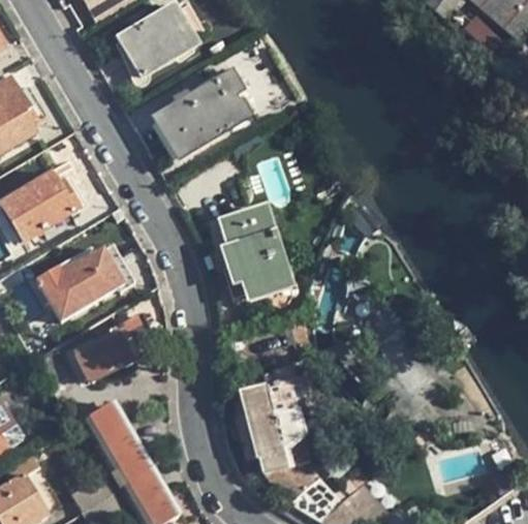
[(175,0),(173,1),(193,35),(205,28),(187,0),(175,0)]
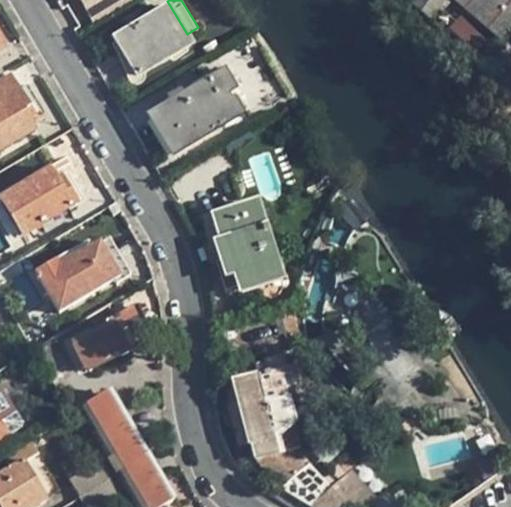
[(412,0),(411,1),(429,14),(440,0),(455,0),(497,36),(508,24),(510,26),(510,0),(412,0)]
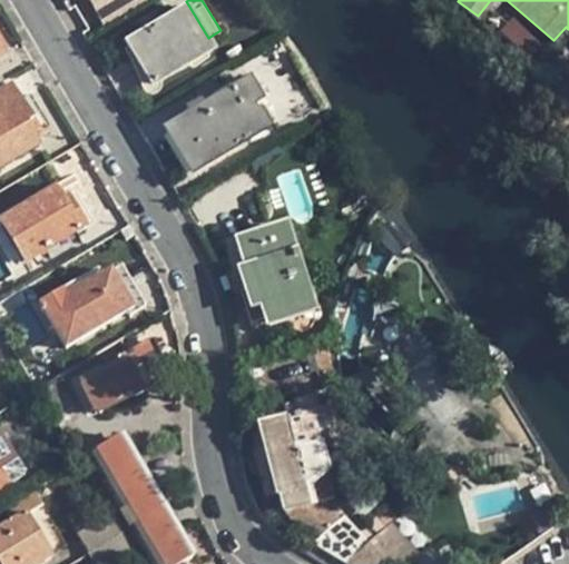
[(186,1),(125,38),(127,43),(150,82),(158,78),(188,61),(205,51),(213,46),(208,38),(186,1)]
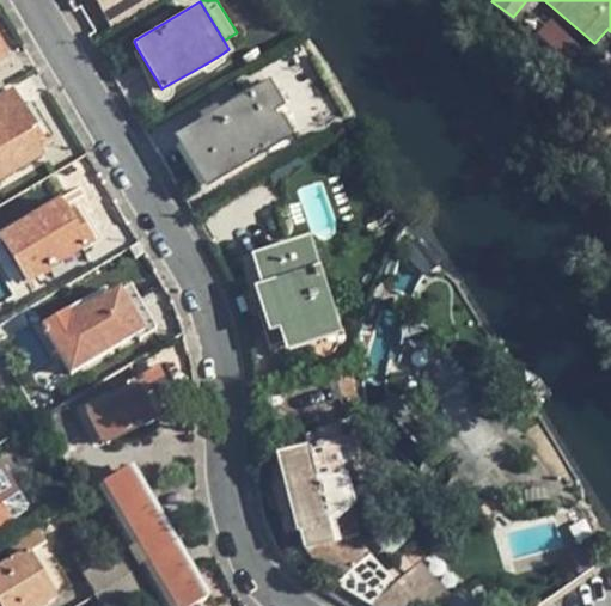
[(242,53),(248,65),(262,55),(255,44),(242,53)]
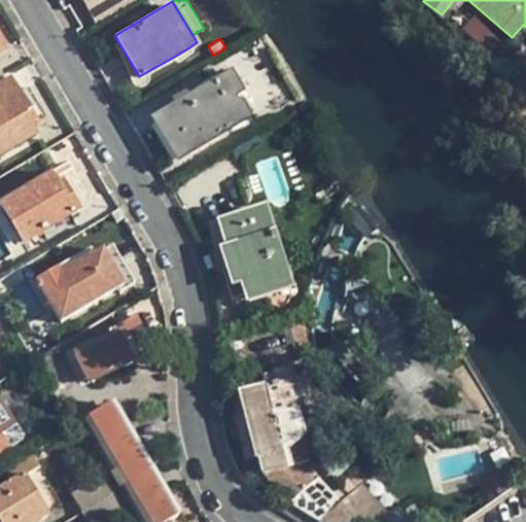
[(146,72),(139,76),(117,40),(113,42),(119,55),(127,72),(130,80),(136,83),(144,82),(147,78),(146,72)]
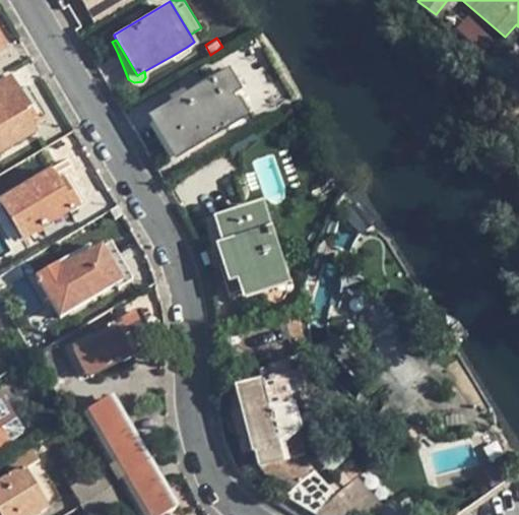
[(189,51),(187,47),(172,56),(174,61),(189,51)]
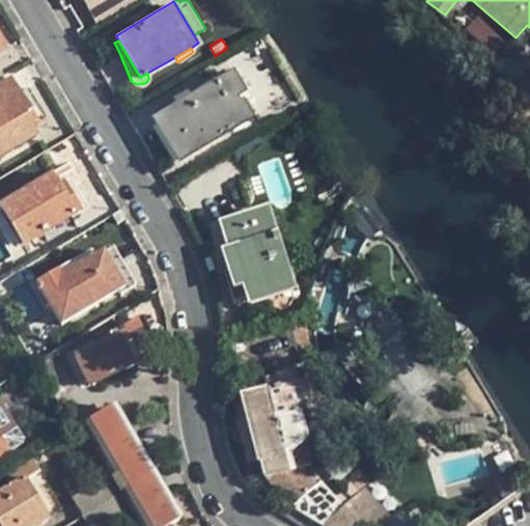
[(230,70),(151,115),(175,159),(250,114),(235,92),(242,89),(230,70)]
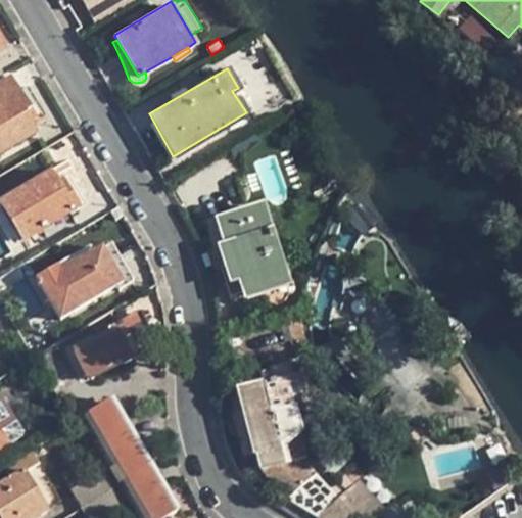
[(10,73),(0,78),(0,149),(36,130),(29,119),(24,108),(30,105),(10,73)]
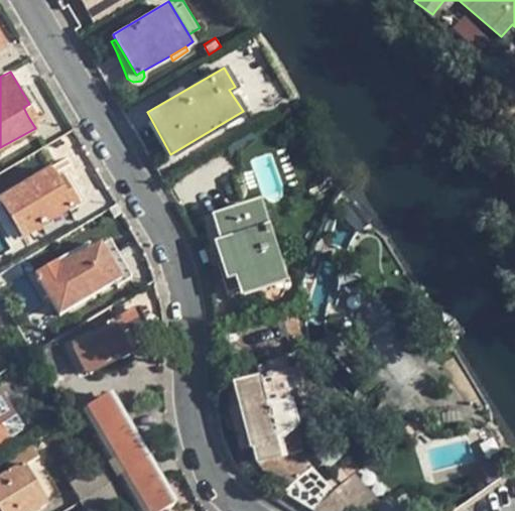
[(243,111),(248,108),(235,87),(229,90),(243,111)]
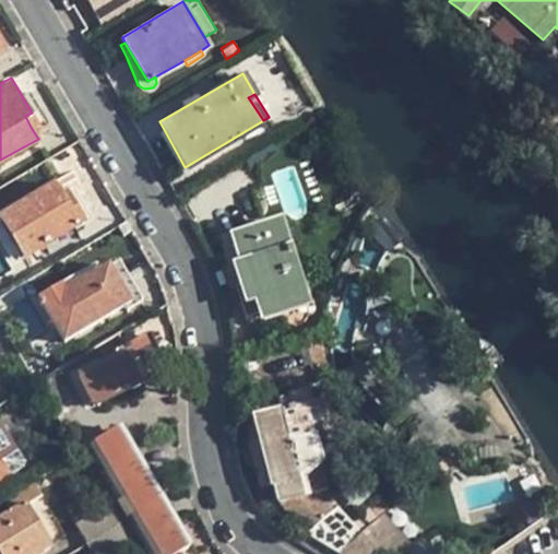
[(37,122),(32,113),(25,116),(31,127),(37,122)]
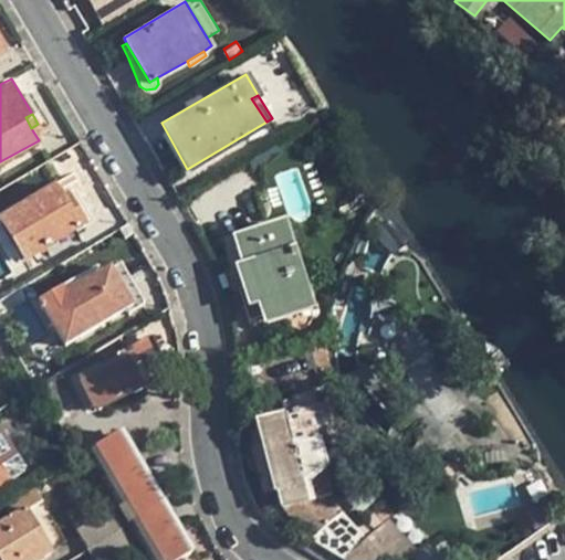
[(52,182),(0,210),(0,224),(21,260),(84,222),(71,200),(64,204),(59,194),(52,182)]
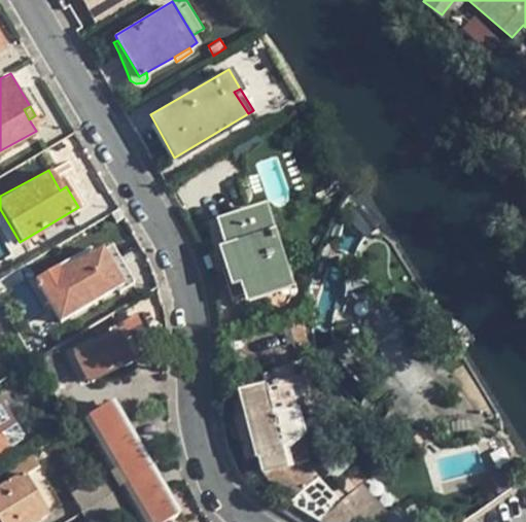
[(67,175),(55,181),(60,190),(66,186),(78,207),(83,204),(67,175)]
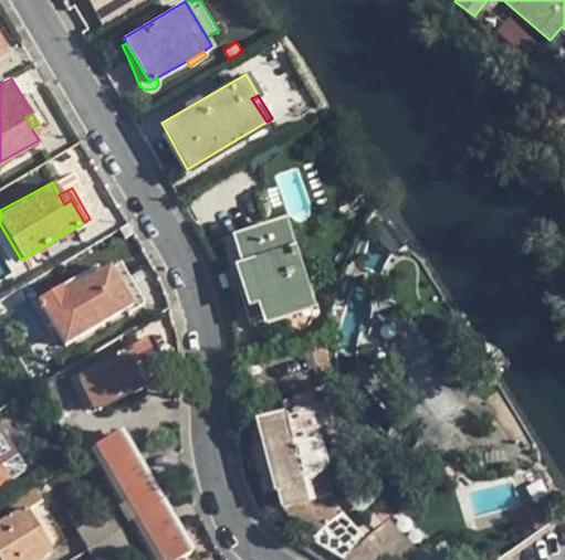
[(261,236),(239,243),(244,260),(258,304),(261,313),(285,304),(310,296),(286,221),(258,226),(261,236)]
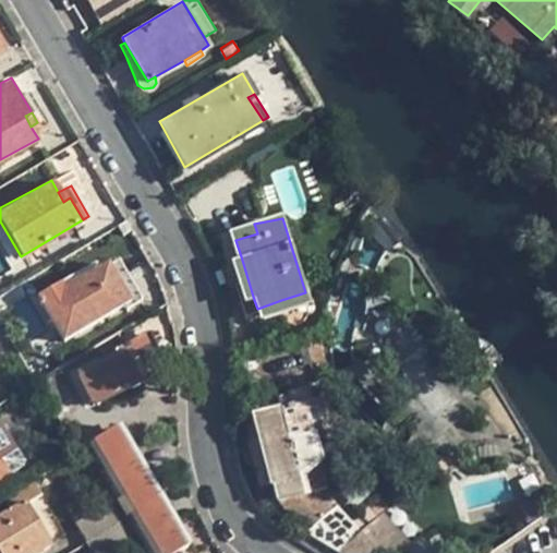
[(21,256),(0,221),(0,242),(11,261),(21,256)]
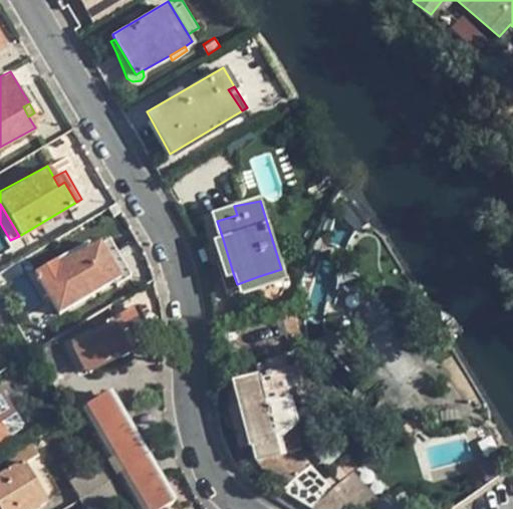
[(237,215),(234,206),(214,213),(217,221),(237,215)]
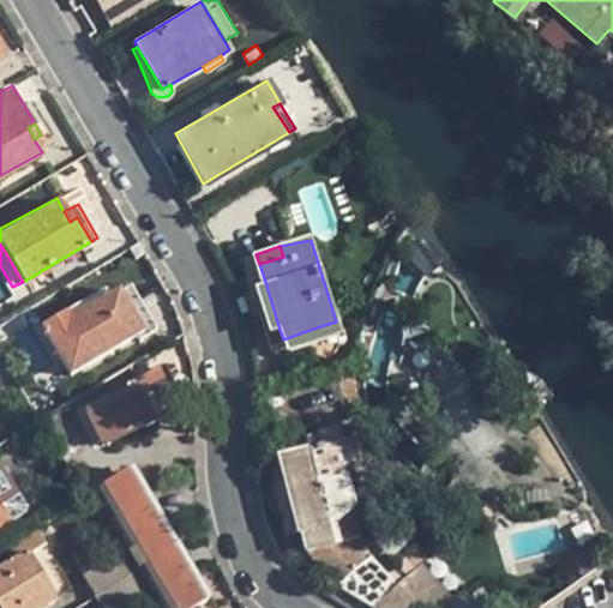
[(270,333),(280,330),(265,282),(256,286),(270,333)]
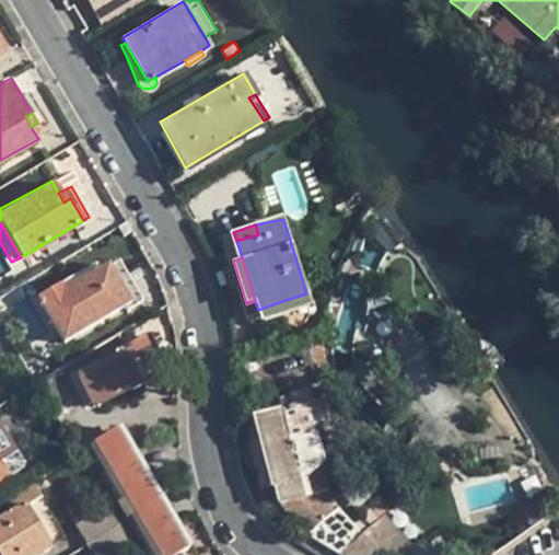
[(119,258),(109,264),(119,280),(130,301),(125,304),(127,309),(143,300),(119,258)]
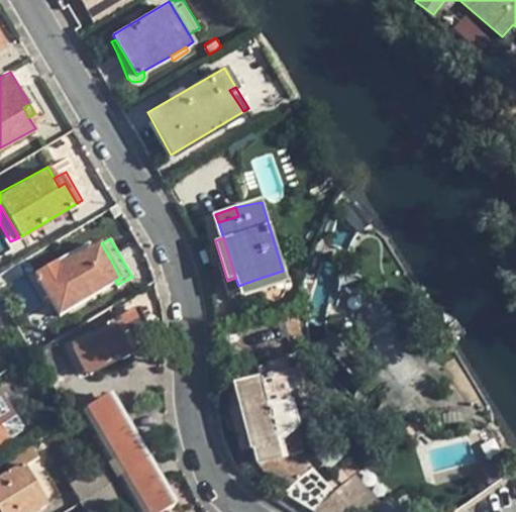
[(102,264),(110,259),(101,243),(93,248),(102,264)]
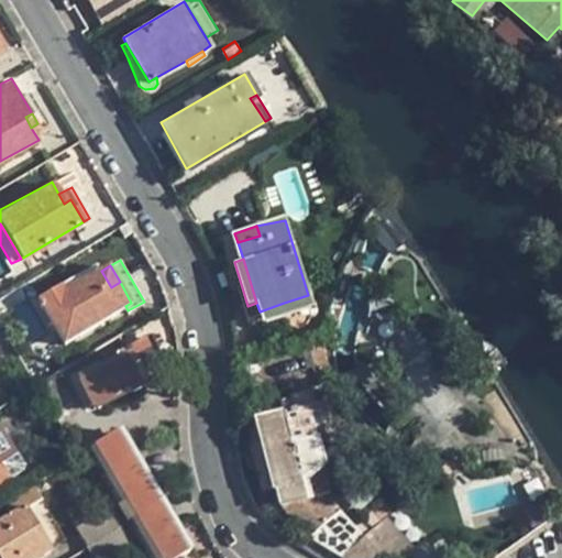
[(62,285),(39,298),(64,341),(125,306),(131,303),(120,282),(111,287),(101,271),(75,286),(65,292),(62,285)]
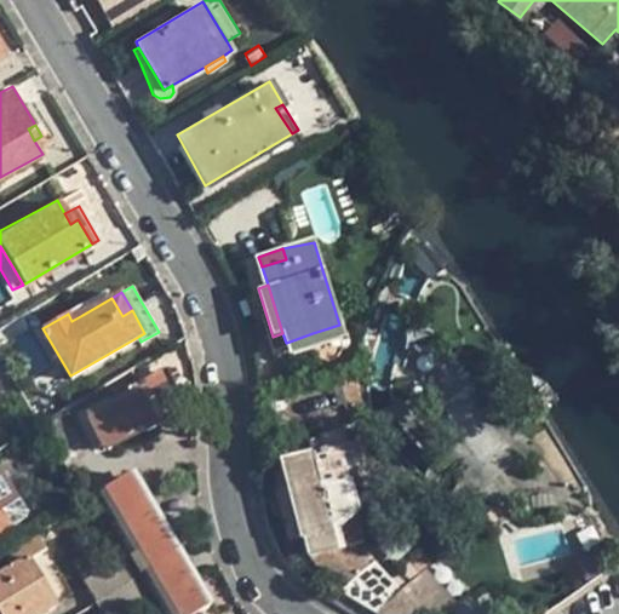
[(79,308),(68,314),(72,321),(82,315),(79,308)]
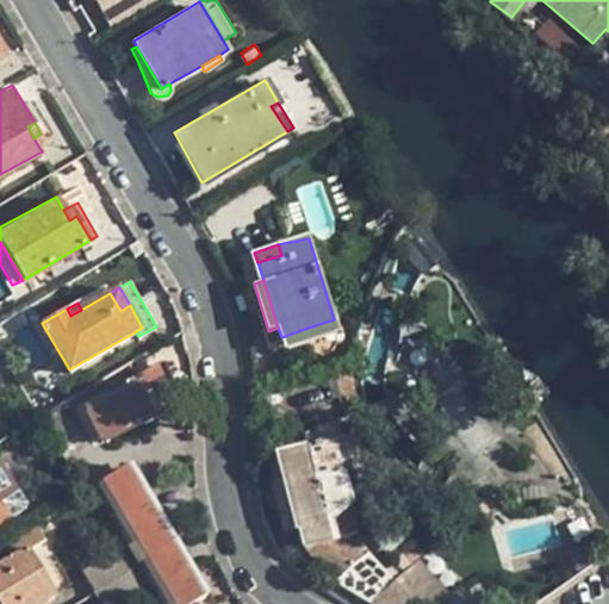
[(308,328),(311,341),(339,331),(334,319),(308,328)]
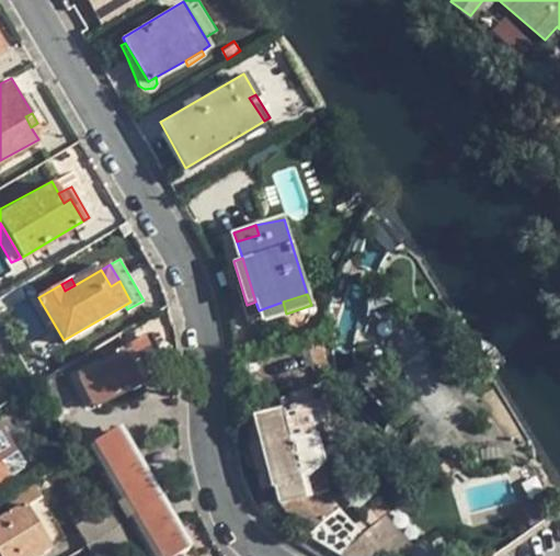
[(128,354),(80,378),(93,407),(168,369),(151,332),(124,345),(125,350),(128,354)]
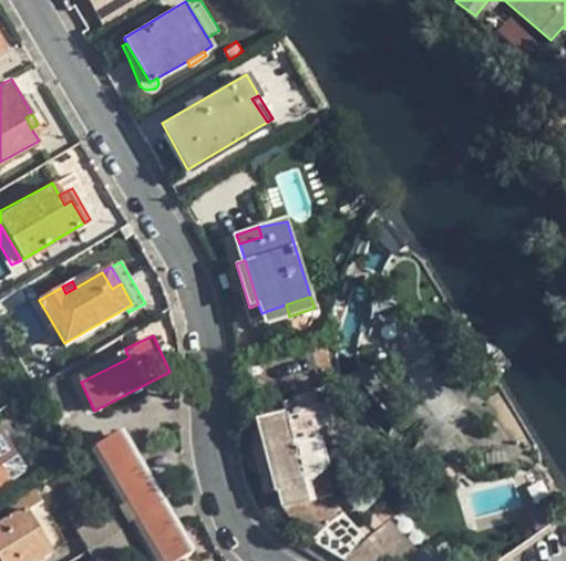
[(79,376),(81,382),(130,357),(126,353),(79,376)]
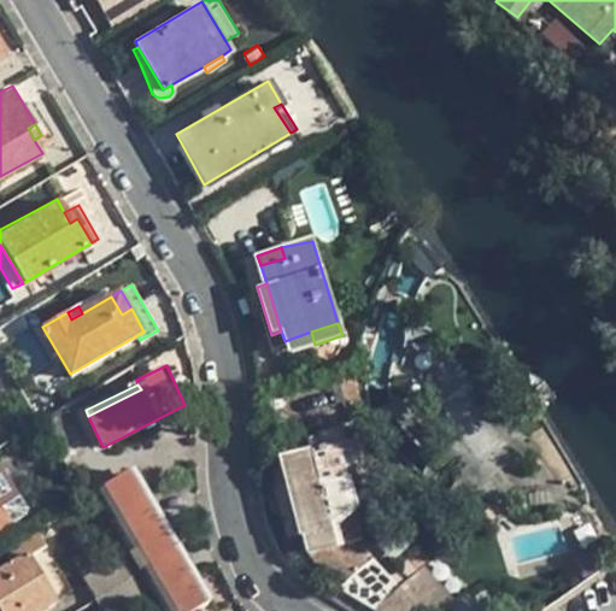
[(312,439),(277,445),(281,465),(285,476),(286,483),(287,486),(292,507),(294,515),(299,530),(303,530),(303,536),(308,547),(345,540),(340,517),(359,498),(346,460),(345,456),(338,434),(321,438),(312,439)]
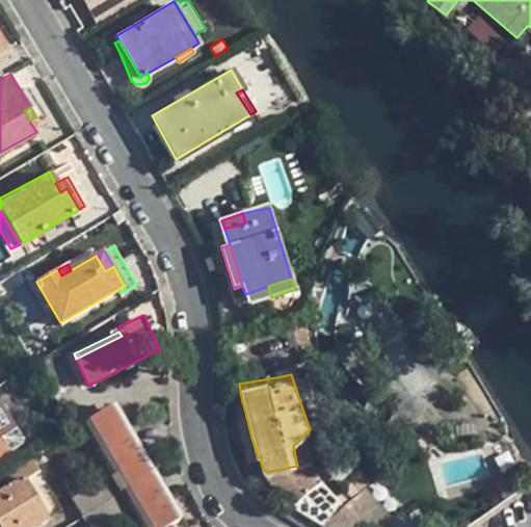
[(0,453),(4,451),(6,450),(20,442),(21,441),(22,439),(21,438),(0,402),(0,453)]
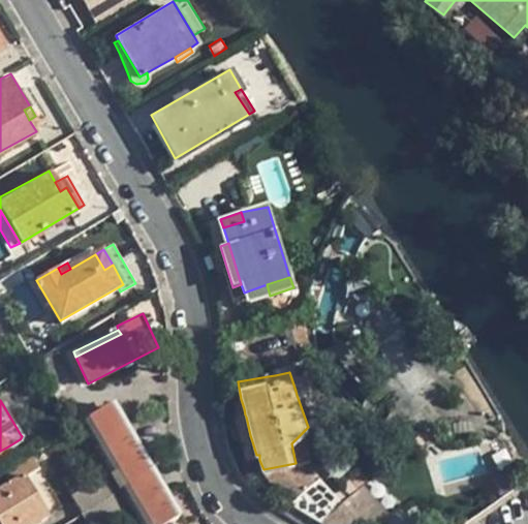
[(177,523),(174,517),(178,516),(112,402),(91,413),(154,523),(177,523)]
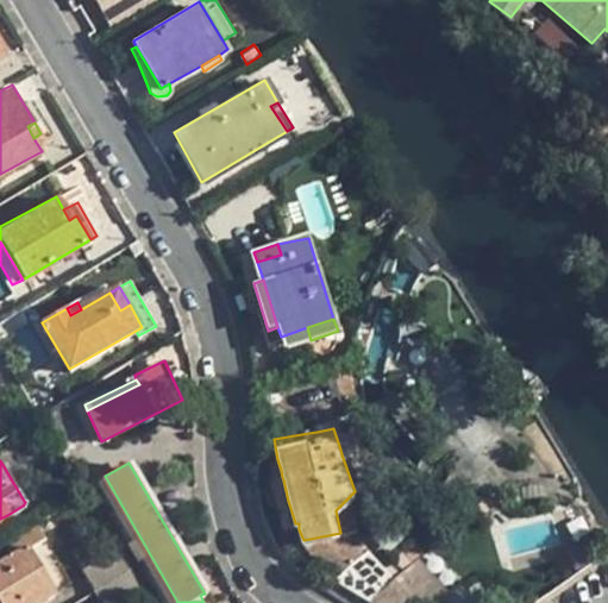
[(165,602),(177,602),(105,476),(95,481),(165,602)]
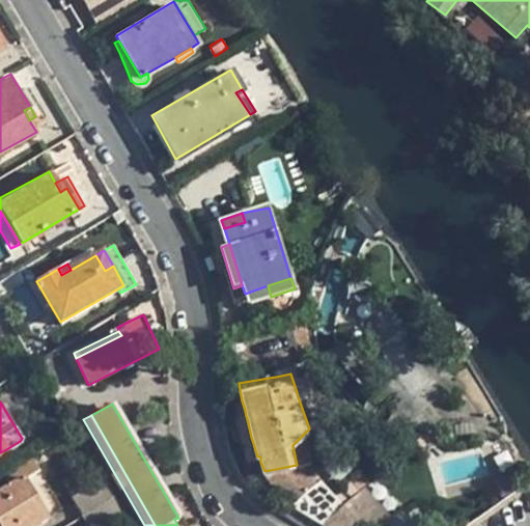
[(39,468),(31,454),(5,469),(10,477),(12,482),(6,486),(0,489),(0,521),(1,524),(2,525),(32,525),(50,516),(25,475),(39,468)]
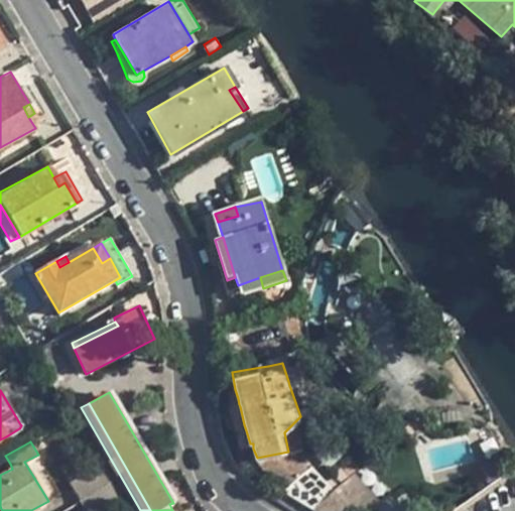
[(288,452),(257,458),(282,491),(283,490),(309,466),(292,450),(288,452)]
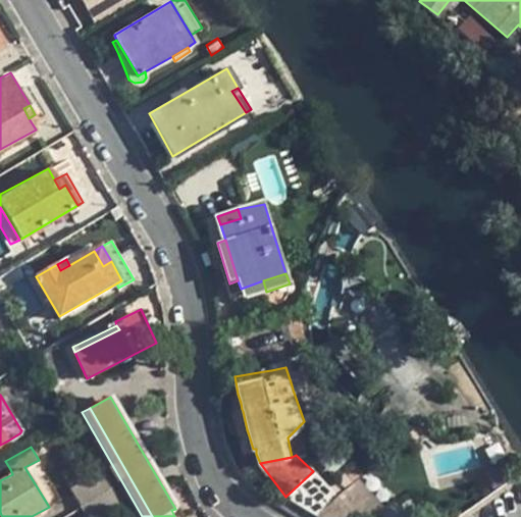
[(69,485),(81,505),(112,486),(101,467),(69,485)]
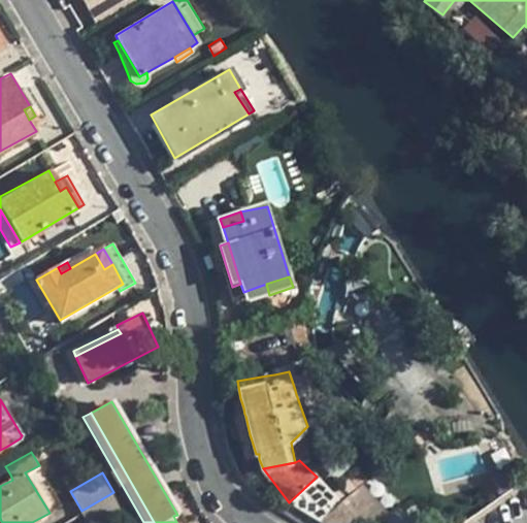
[(320,475),(290,501),(321,519),(326,515),(333,522),(342,522),(352,515),(339,502),(341,500),(320,475)]
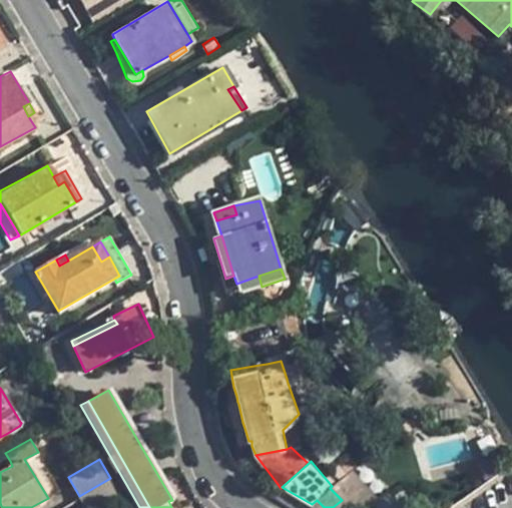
[(97,507),(120,495),(110,478),(79,496),(85,507),(97,507)]
